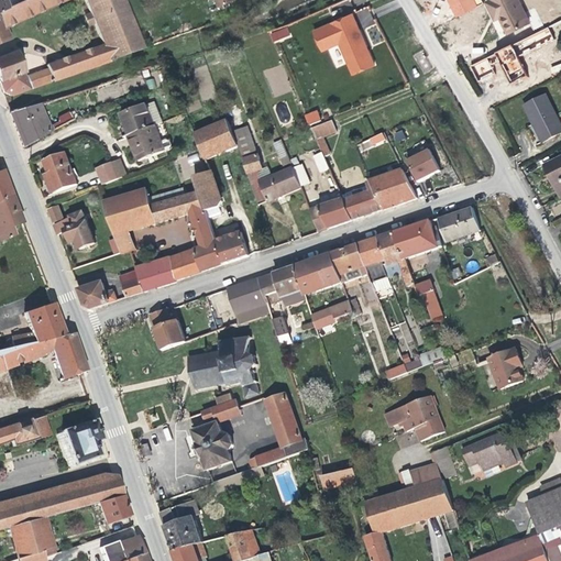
[(18,0),(0,8),(0,20),(2,24),(29,12),(56,0),(18,0)]
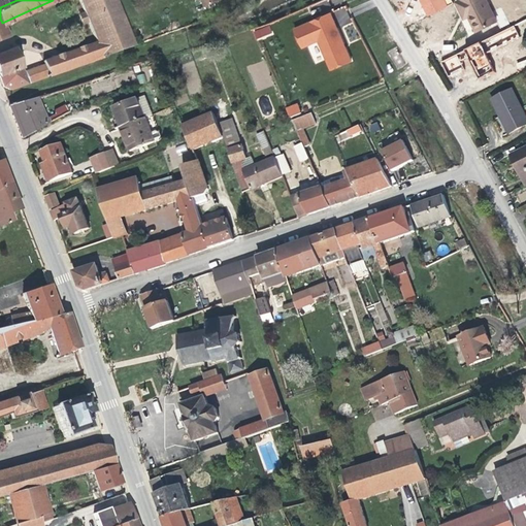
[(78,0),(83,9),(77,11),(81,21),(87,19),(94,39),(100,55),(132,44),(114,0),(78,0)]
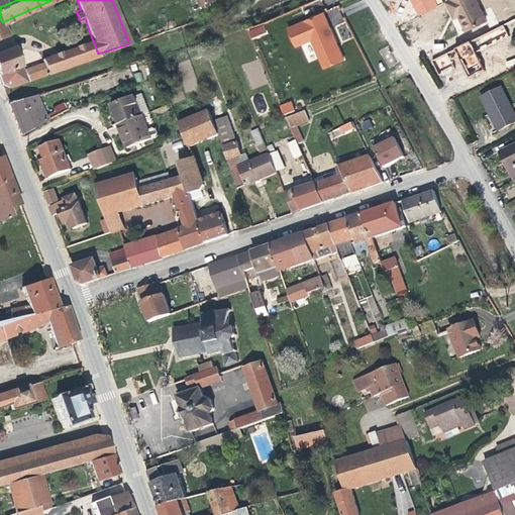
[(408,0),(415,14),(441,2),(440,0),(408,0)]
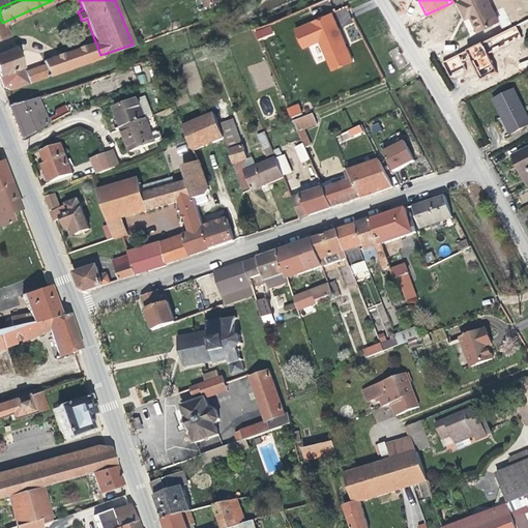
[(466,7),(469,13),(476,29),(497,20),(487,0),(457,0),(461,9),(466,7)]
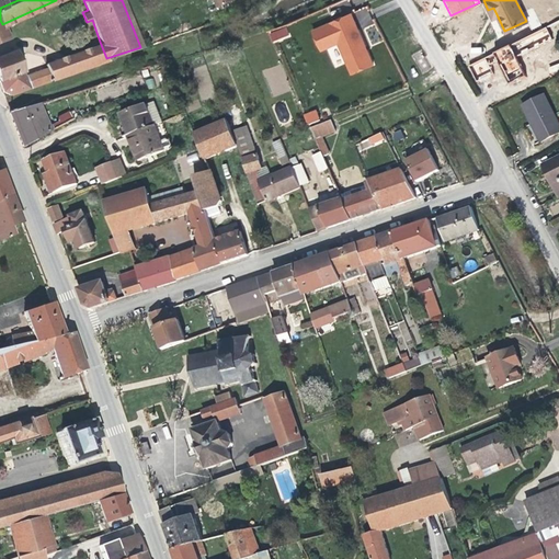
[(365,4),(353,8),(357,24),(369,21),(365,4)]
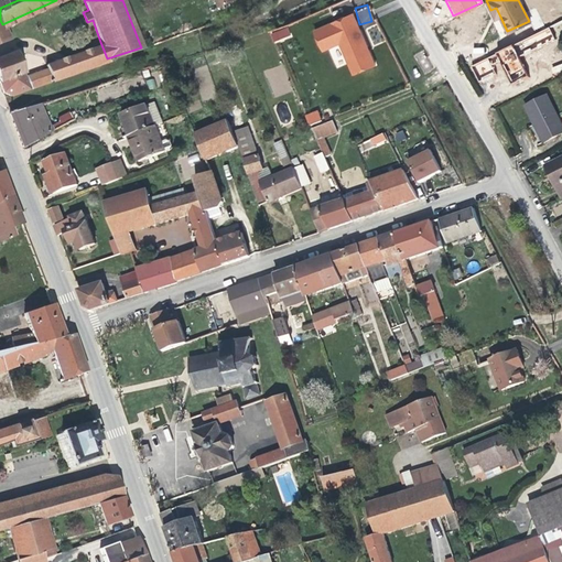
[(353,11),(309,26),(317,51),(337,43),(348,74),(373,65),(353,11)]
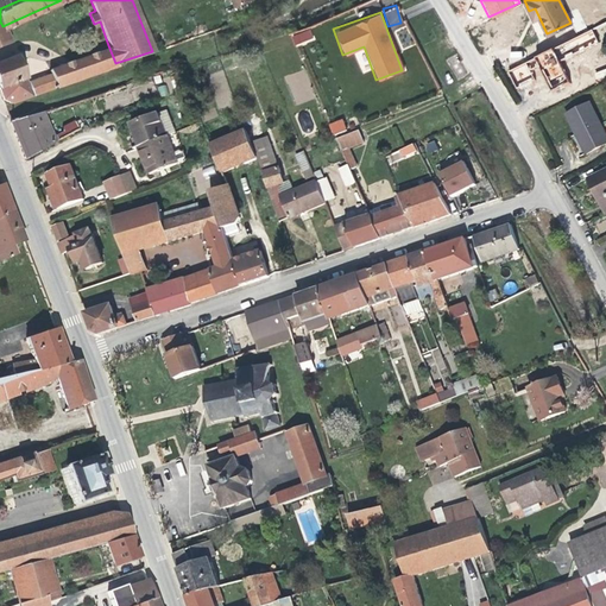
[(537,39),(542,37),(536,20),(530,23),(537,39)]
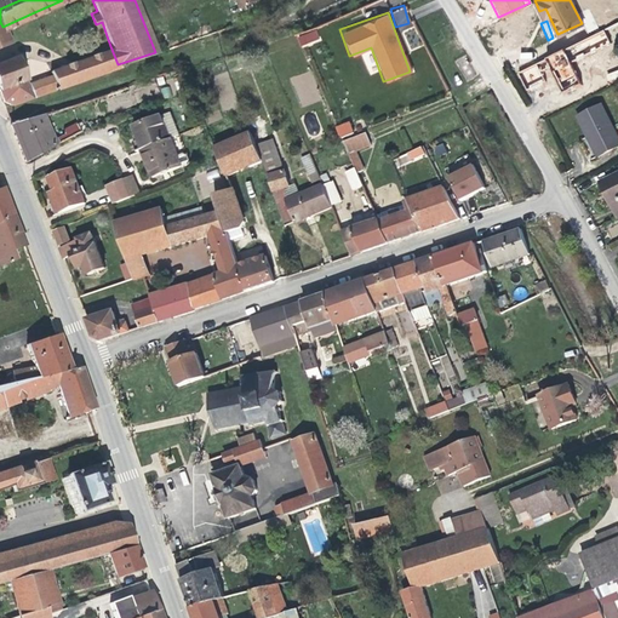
[(298,45),(318,38),(314,27),(295,33),(298,45)]
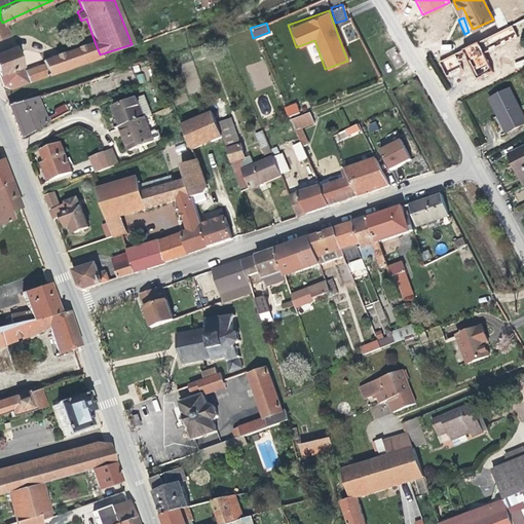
[(8,87),(100,54),(94,39),(41,59),(42,63),(25,69),(21,70),(17,62),(22,61),(16,48),(13,49),(12,46),(0,50),(0,81),(1,84),(8,87)]
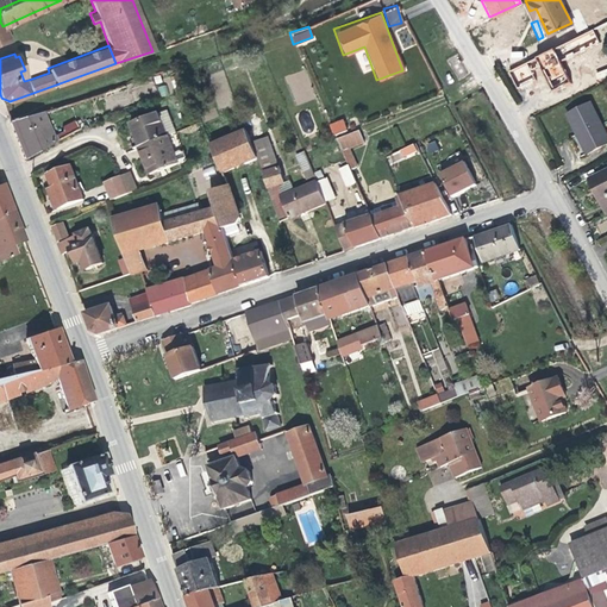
[(546,87),(564,81),(555,49),(507,64),(515,89),(533,83),(529,68),(539,64),(546,87)]
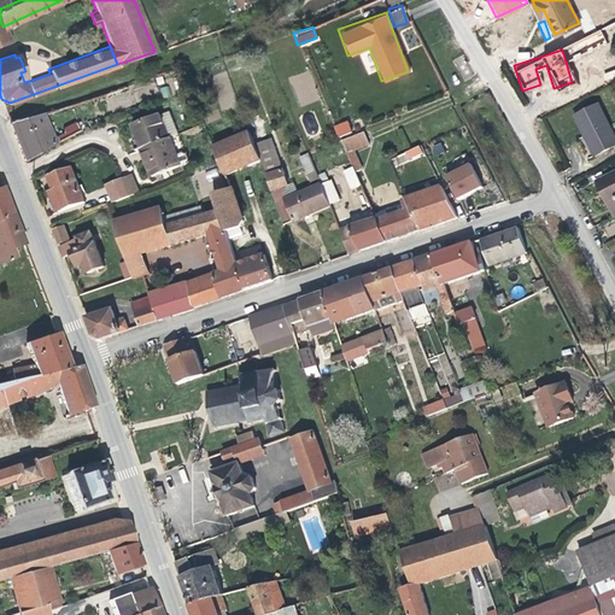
[(463,58),(456,62),(462,76),(469,72),(463,58)]
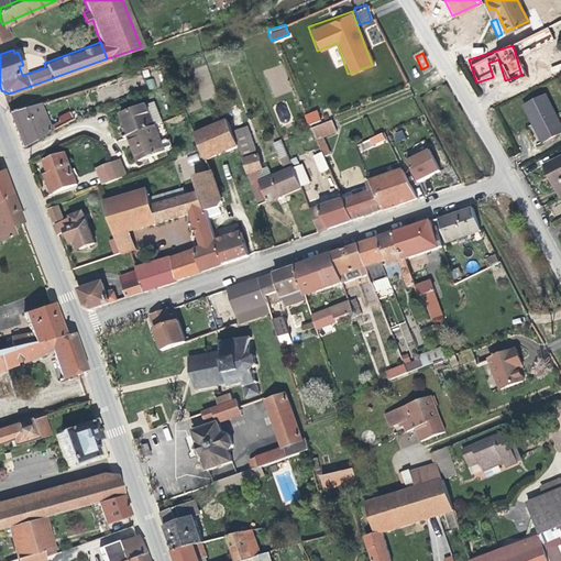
[(144,77),(146,87),(153,86),(151,76),(144,77)]
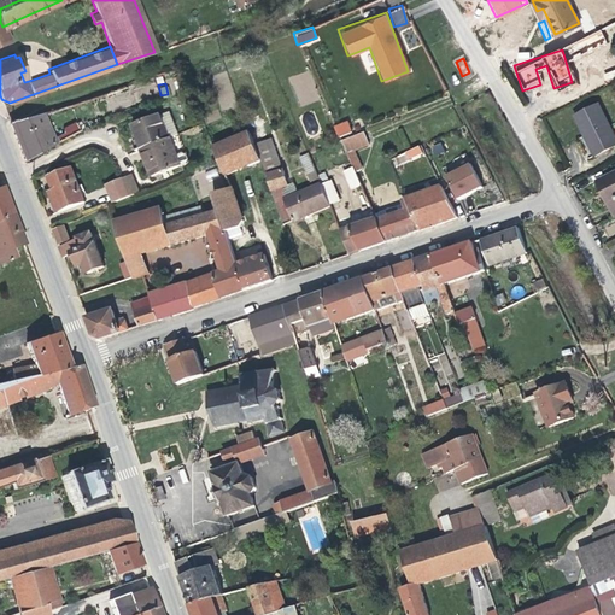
[(574,115),(593,153),(614,142),(596,104),(574,115)]
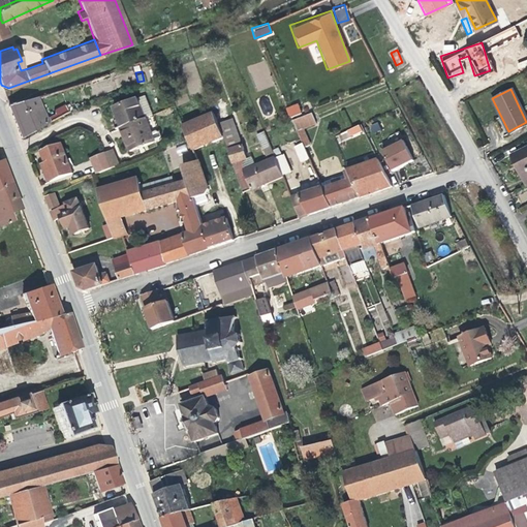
[(112,120),(116,128),(120,126),(144,117),(151,114),(144,93),(112,105),(117,118),(112,120)]
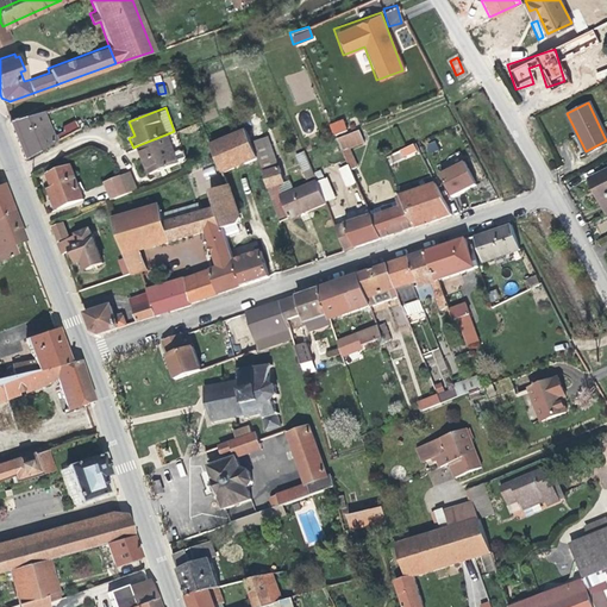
[(41,110),(8,119),(13,135),(20,156),(24,157),(54,141),(51,135),(49,135),(41,110)]
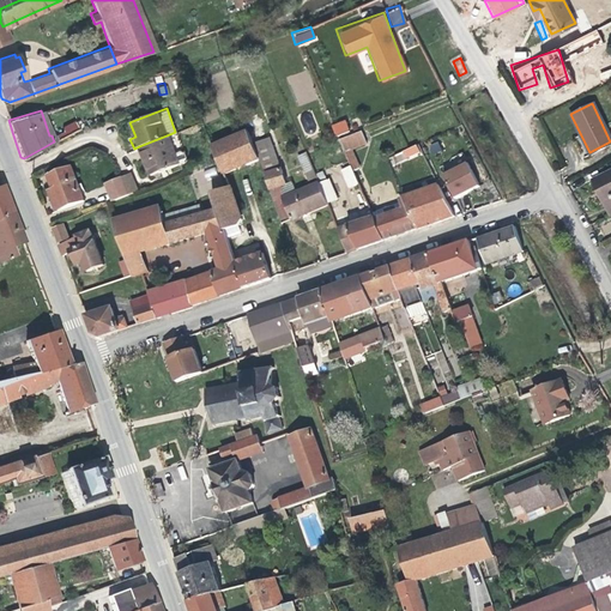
[(241,115),(205,129),(211,144),(246,129),(241,115)]
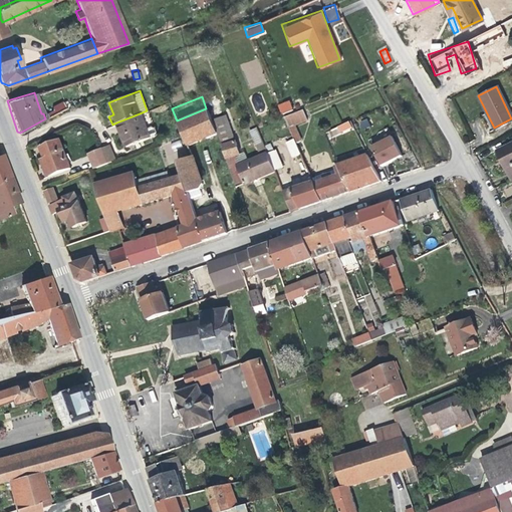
[(278,111),(290,108),(288,98),(275,101),(278,111)]
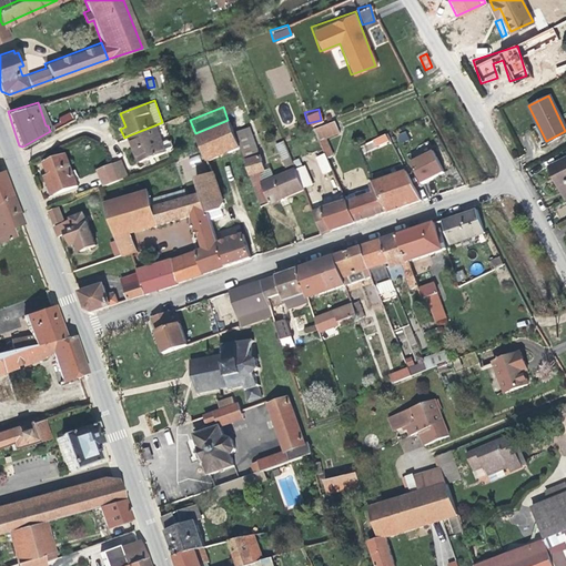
[(50,120),(53,128),(73,118),(69,111),(50,120)]
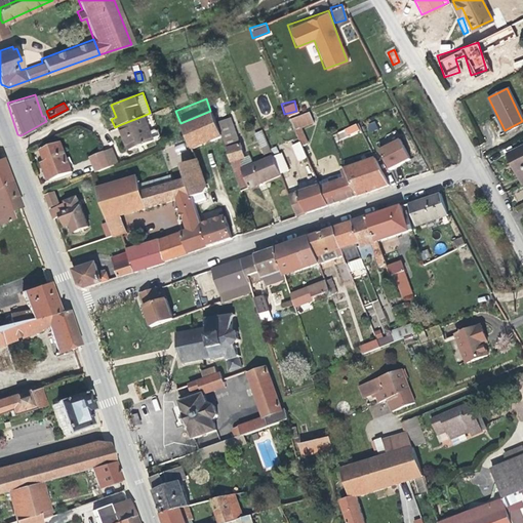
[(210,111),(180,123),(185,134),(190,147),(220,135),(215,122),(210,111)]
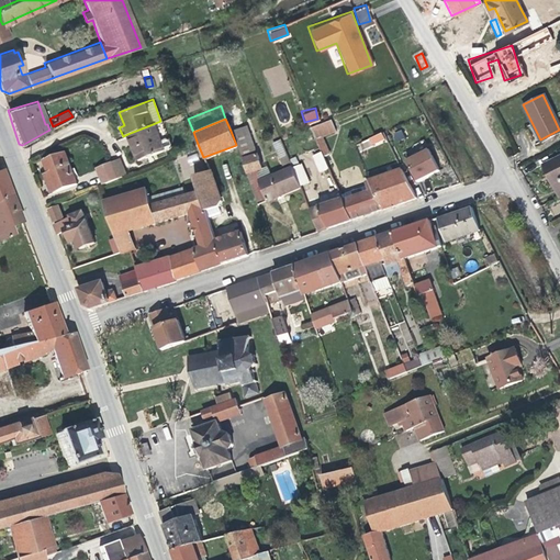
[(329,120),(310,127),(314,138),(321,136),(334,131),(329,120)]
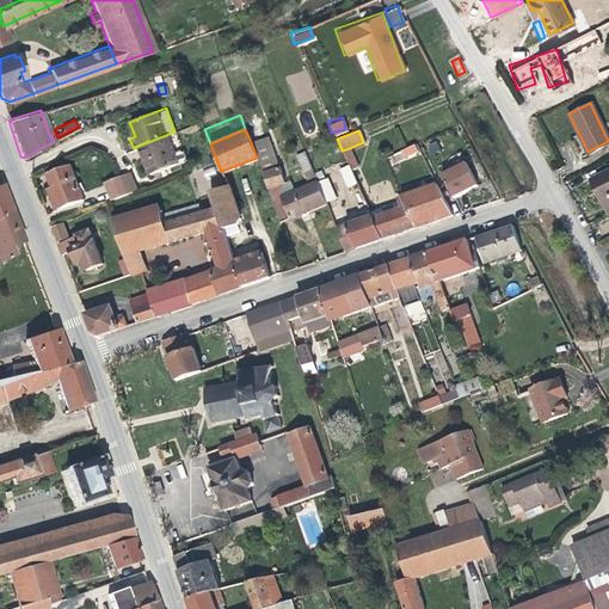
[(166,135),(139,146),(149,173),(183,160),(185,158),(184,153),(179,151),(172,153),(166,135)]
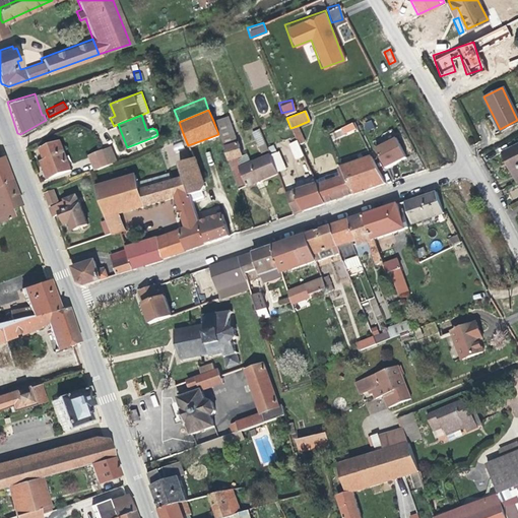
[(227,116),(213,121),(218,134),(222,145),(236,142),(227,116)]
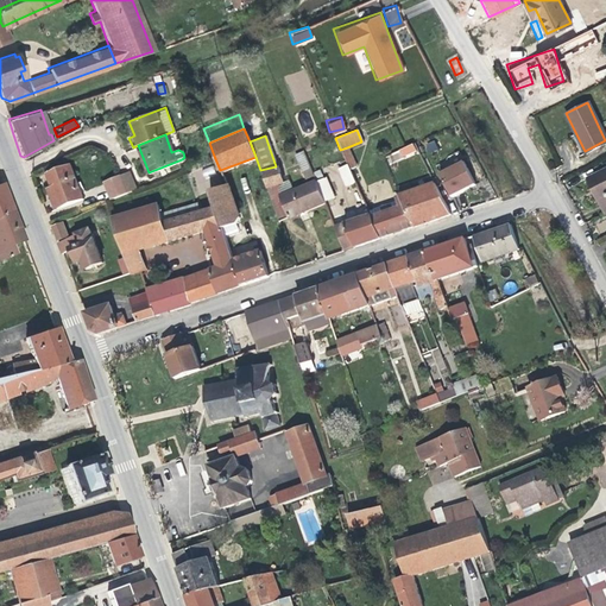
[(431,137),(421,143),(425,151),(436,146),(431,137)]
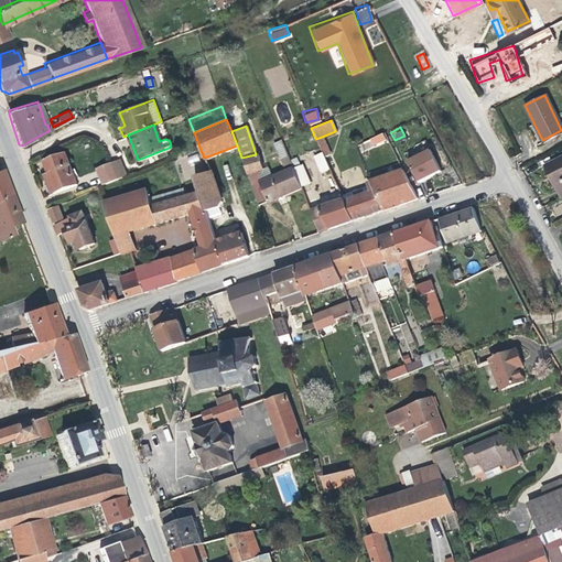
[(384,140),(381,133),(361,142),(364,148),(384,140)]
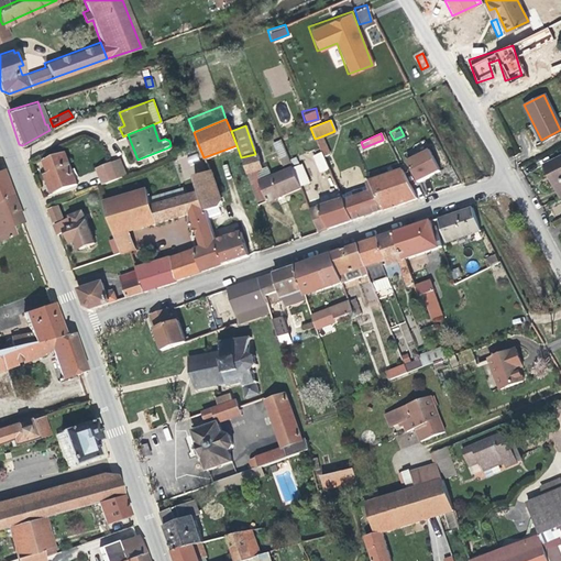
[(321,136),(315,139),(320,152),(322,156),(329,153),(321,136)]
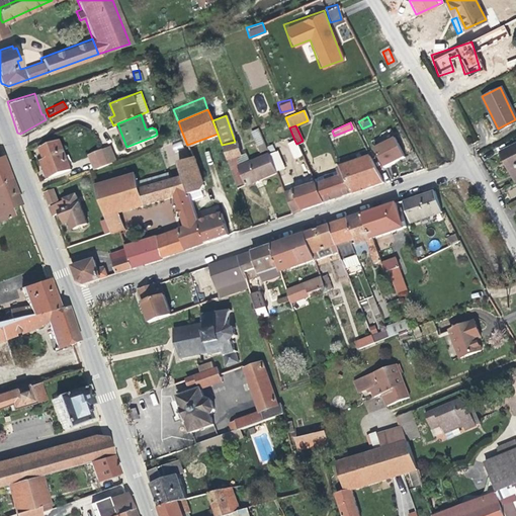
[(257,151),(265,148),(256,126),(249,130),(257,151)]
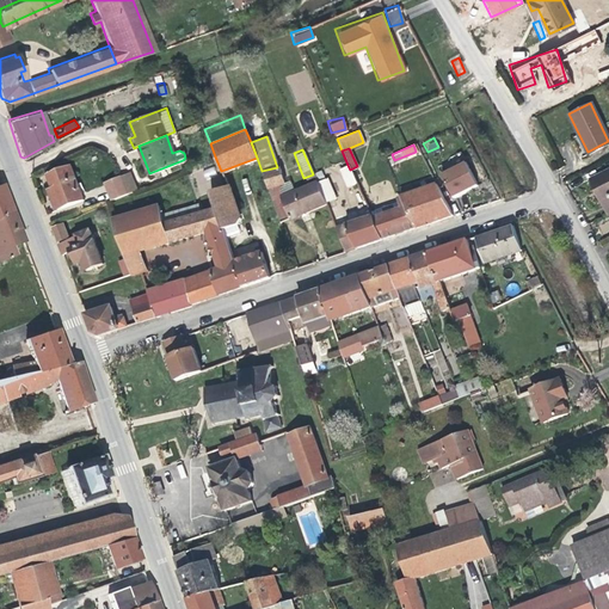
[(466,161),(441,172),(453,196),(477,184),(466,161)]
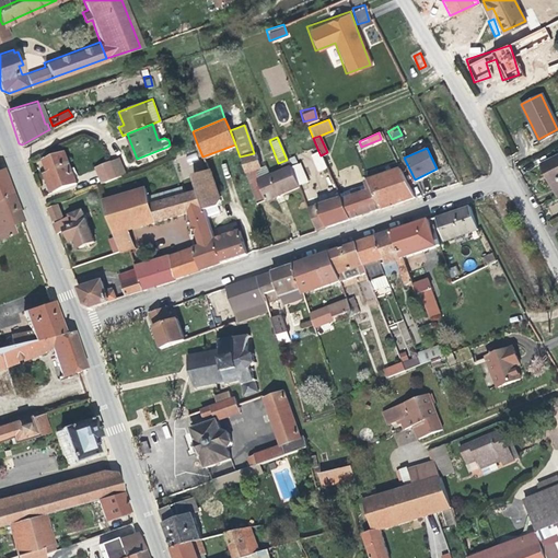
[(51,175),(57,189),(76,182),(64,150),(42,159),(48,173),(49,175),(51,175)]
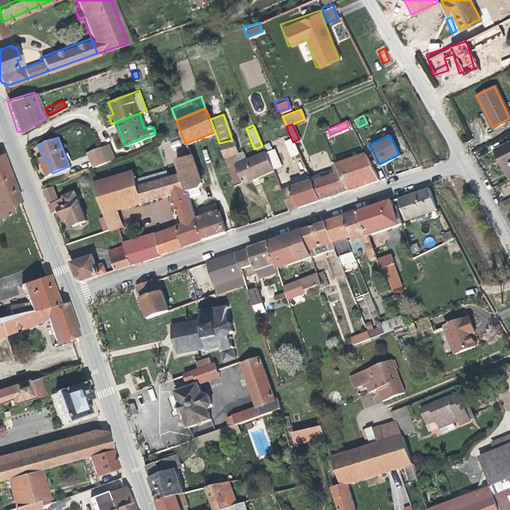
[(293,142),(291,138),(285,141),(290,155),(298,152),(293,142)]
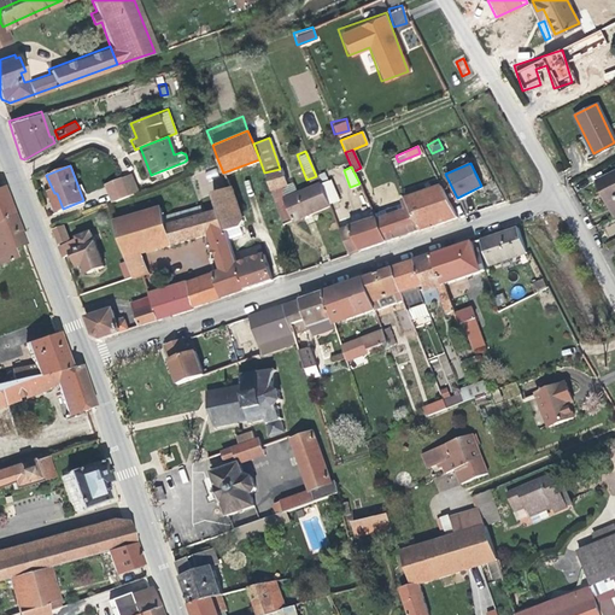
[(286,185),(282,169),(280,169),(264,173),(273,198),(281,224),(327,204),(326,200),(318,183),(297,193),(285,198),(281,187),(286,185)]
